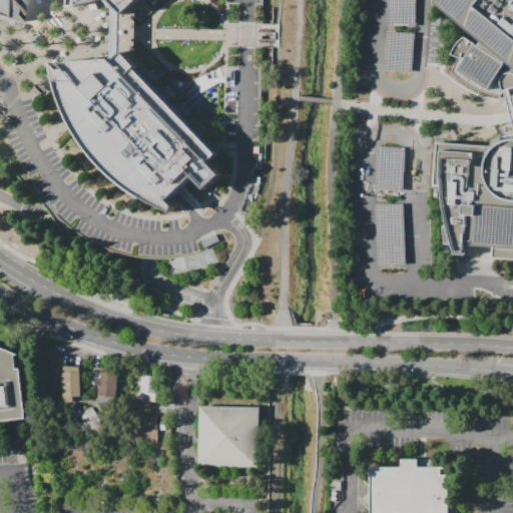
[(15,0),(0,0),(0,21),(13,23),(15,0)]
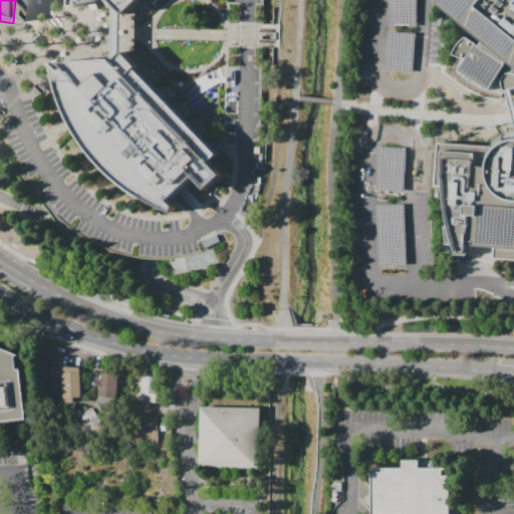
[(71,0),(71,6),(80,5),(102,0),(107,0),(114,7),(121,14),(125,14),(141,0),(71,0)]
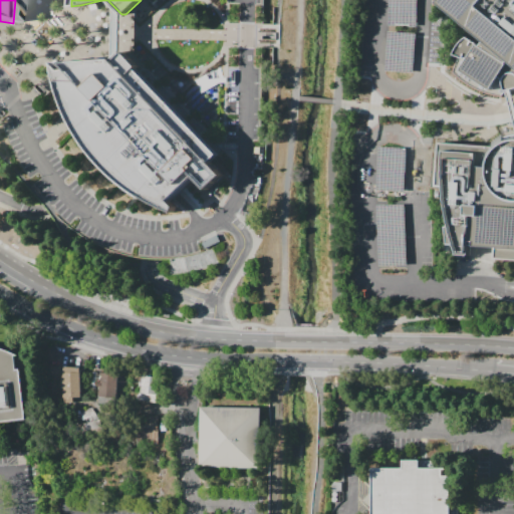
[(388,0),(415,0),(415,25),(388,24),(388,0)]
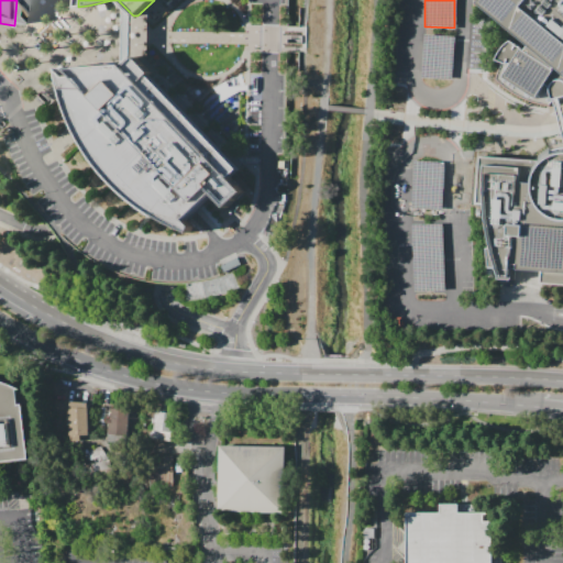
[(479,0),(562,0),(562,96),(559,97),(553,98),(550,107),(544,106),(537,103),(530,102),(526,100),(516,96),(512,94),(507,90),(500,85),(495,78),(501,62),(496,61),(498,56),(500,52),(505,45),(510,41),(514,41),(517,39),(523,43),(529,47),(530,45),(499,20),(498,20),(488,11),(486,14),(479,9),(481,7),(477,3),(478,2),(479,0)]
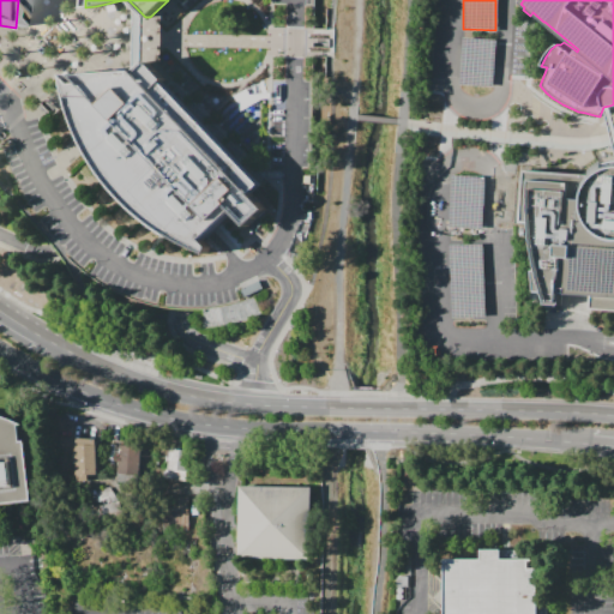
[(137,8),(145,17),(145,62),(134,70),(137,8)]
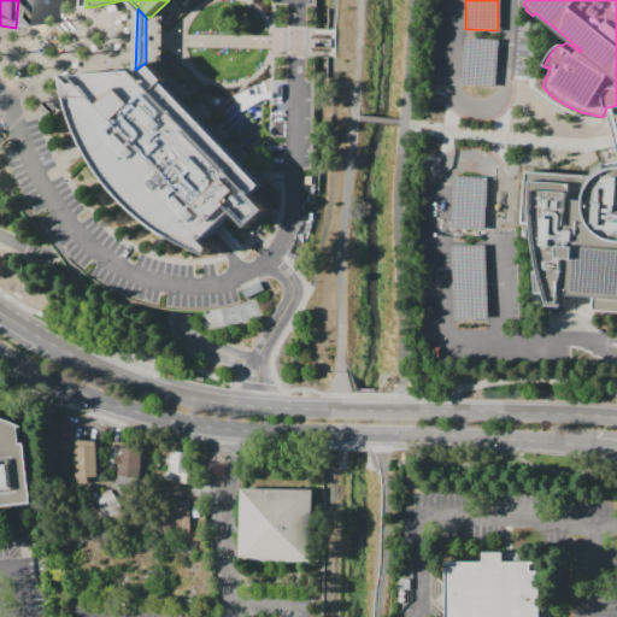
[(464,36),(498,39),(494,86),(460,83),(464,36)]
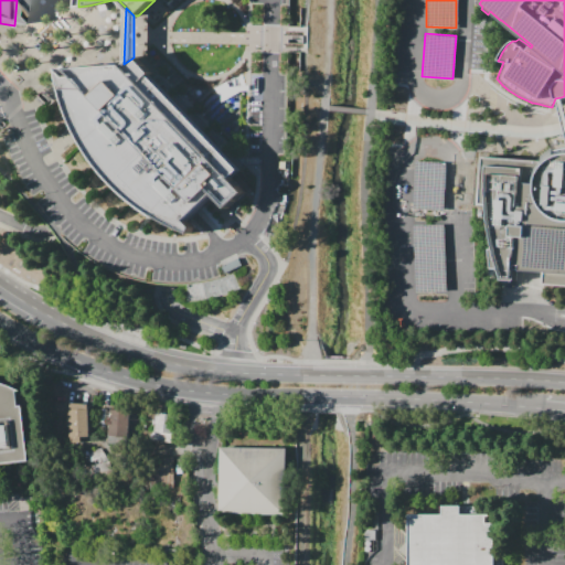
[(134,57),(124,64),(113,65),(59,71),(64,100),(73,124),(85,147),(108,179),(138,208),(153,216),(168,225),(190,235),(192,230),(188,223),(199,212),(210,200),(214,195),(230,210),(246,194),(233,180),(242,171),(151,76),(153,74),(138,57),(134,57)]
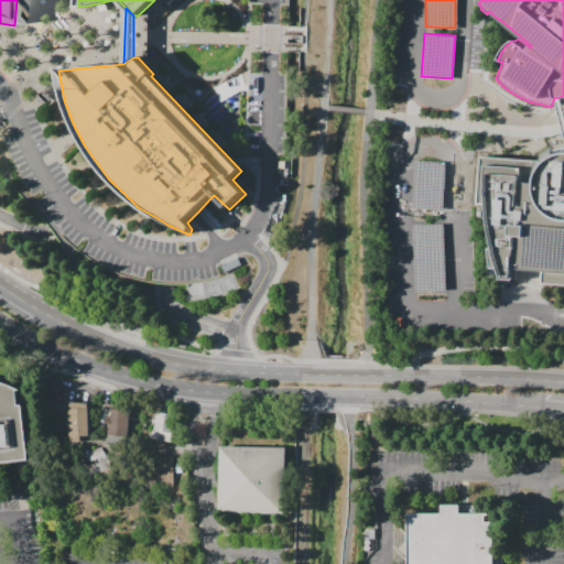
[(554,98),(563,138),(563,115),(560,97),(554,98)]
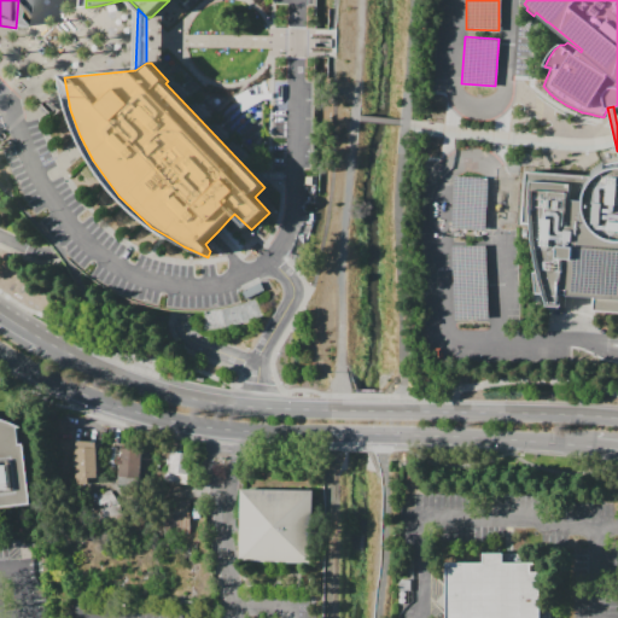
[(617,161),(617,313),(594,312),(594,298),(566,297),(565,308),(549,308),(546,293),(537,293),(536,273),(541,273),(536,252),(535,240),(532,226),(522,225),(526,172),(587,175),(588,173),(595,167),(599,164),(602,162),(605,164),(610,163),(617,161)]
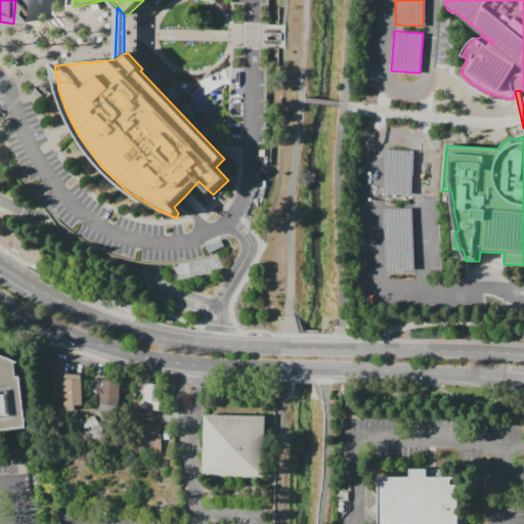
[(385,148),(409,149),(409,153),(412,153),(410,194),(382,192),(385,148)]
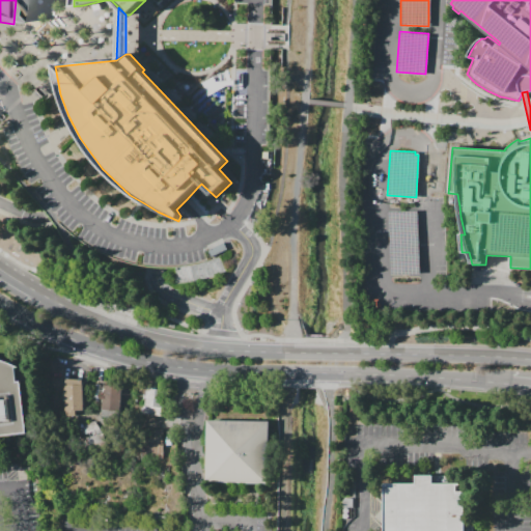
[(388,211),(416,210),(419,273),(390,274),(388,211)]
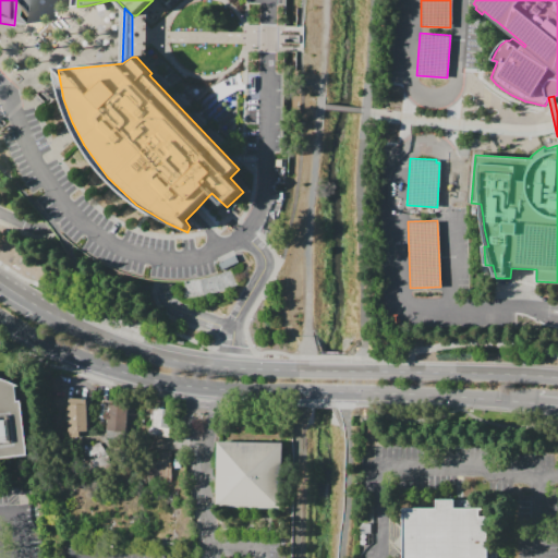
[(218,264),(235,255),(239,262),(221,269),(218,264)]
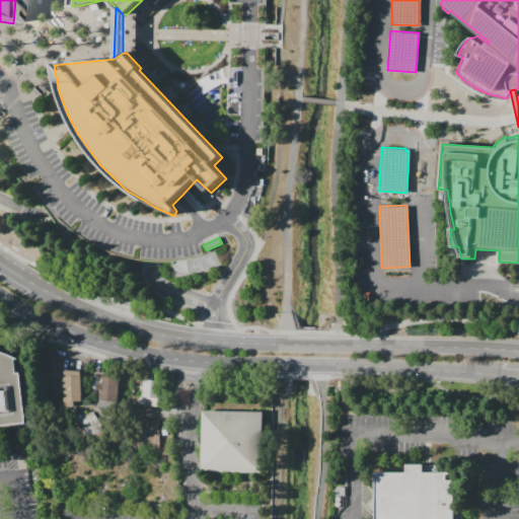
[(0,351),(4,353),(12,355),(19,359),(15,359),(17,373),(21,372),(27,422),(0,425),(0,351)]
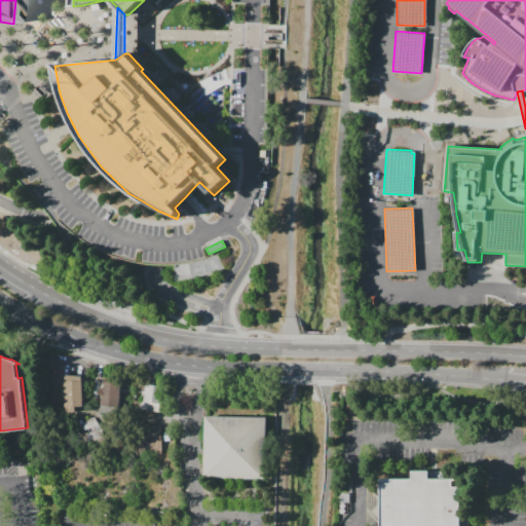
[(65,407),(65,380),(66,380),(65,375),(82,374),(82,407),(75,407),(75,413),(67,413),(66,407),(65,407)]
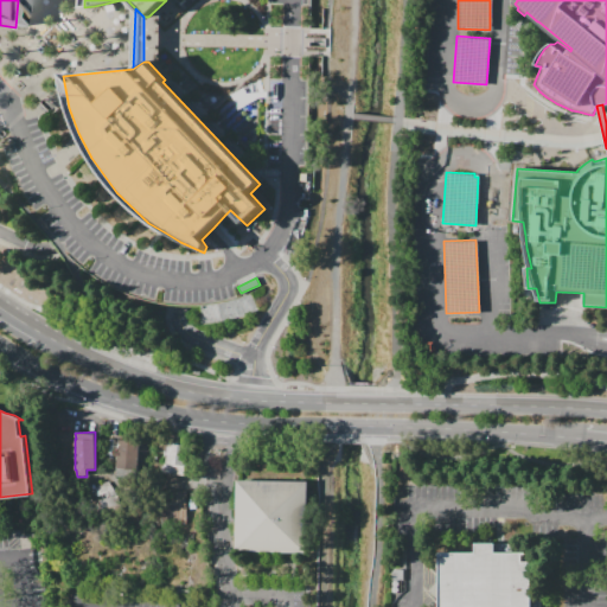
[(116,468),(119,439),(139,440),(138,470),(116,468)]
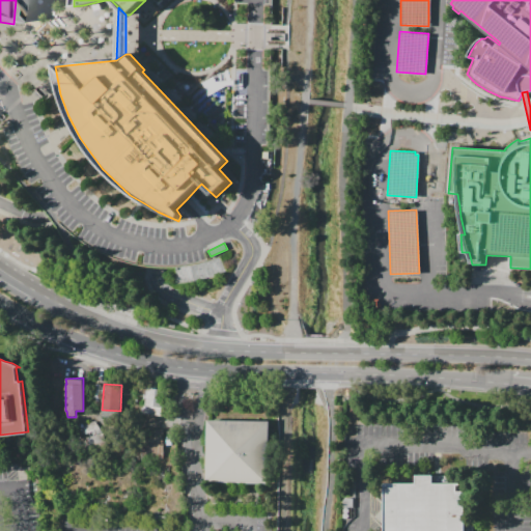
[(143,415),(145,388),(164,389),(162,409),(161,409),(161,416),(143,415)]
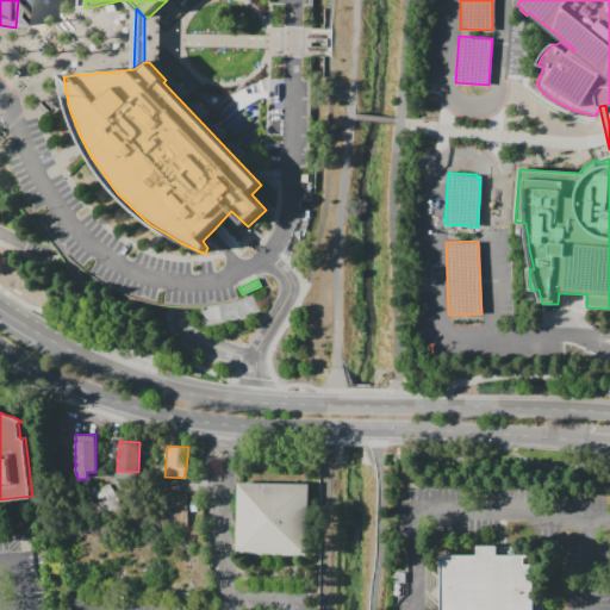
[(237,554),(238,483),(310,484),(309,555),(273,554),(237,554)]
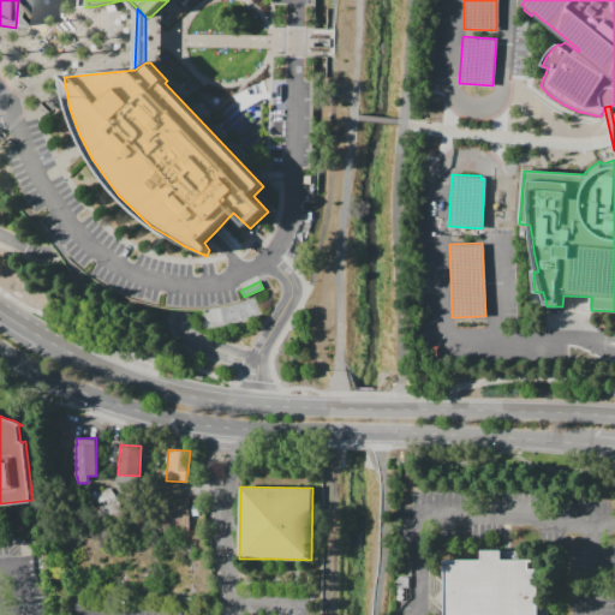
[(97,507),(101,506),(96,493),(111,488),(114,494),(117,502),(120,501),(125,518),(102,525),(97,507)]
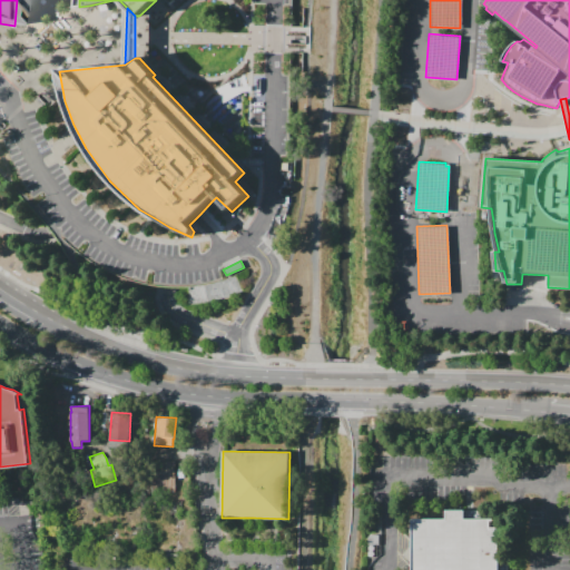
[(158,462),(175,461),(175,472),(175,485),(160,487),(158,462)]
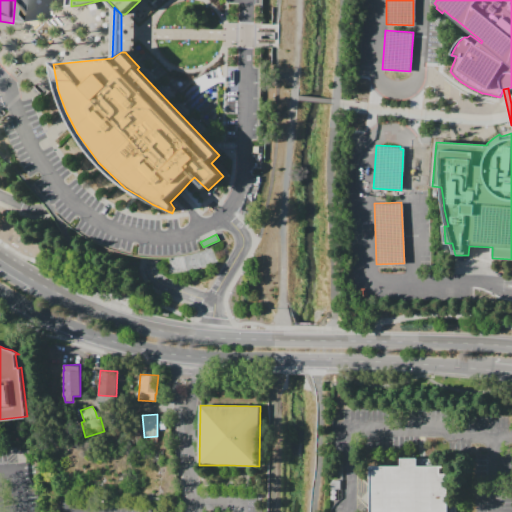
[(371,511),(371,485),(371,466),(401,466),(401,458),(417,458),(417,466),(448,465),(448,505),(457,505),(457,511),(371,511)]
